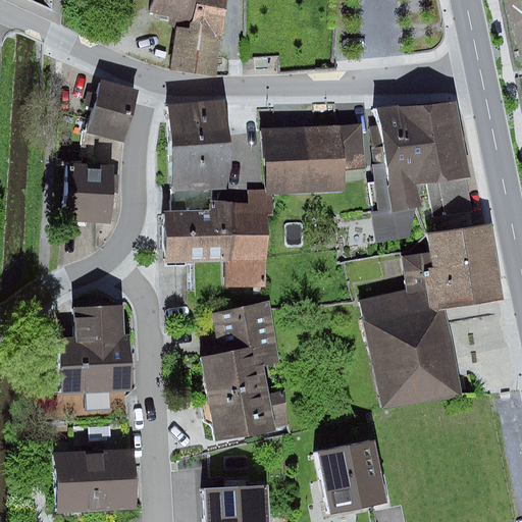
[(155,0),(152,11),(194,21),(198,0),(155,0)]
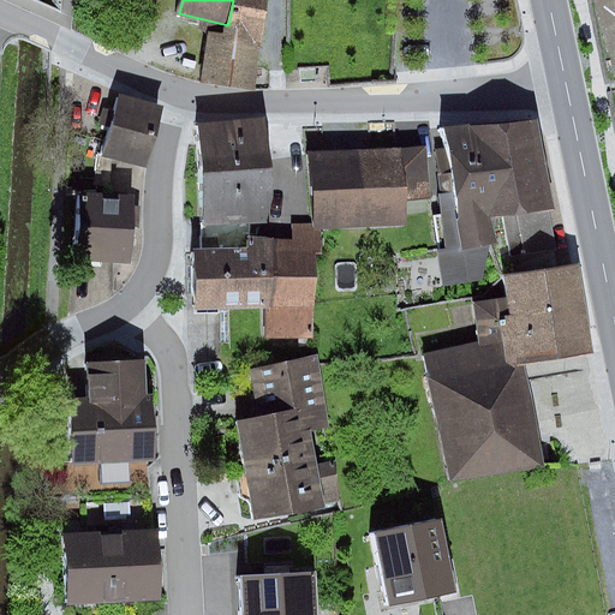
[(267,0),(233,0),(228,25),(225,36),(212,33),(202,83),(255,89),(260,45),(266,45),(267,0)]
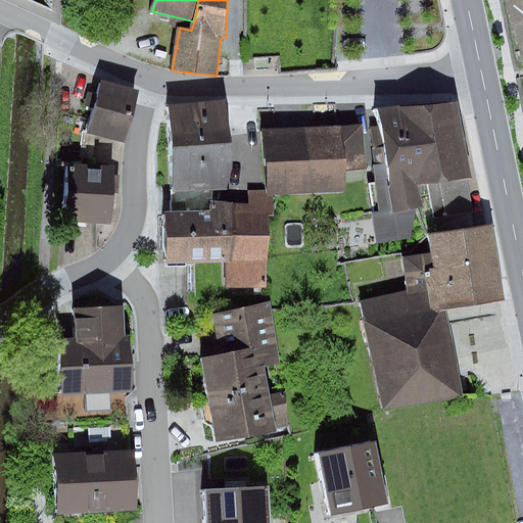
[(127,97),(95,90),(85,135),(116,142),(127,97)]
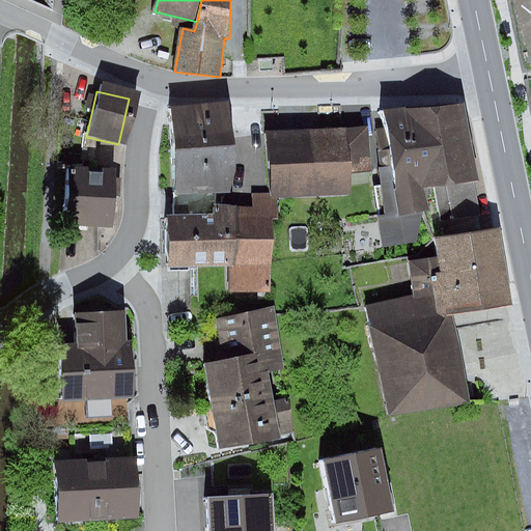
[(225,104),(167,108),(171,151),(228,147),(225,104)]
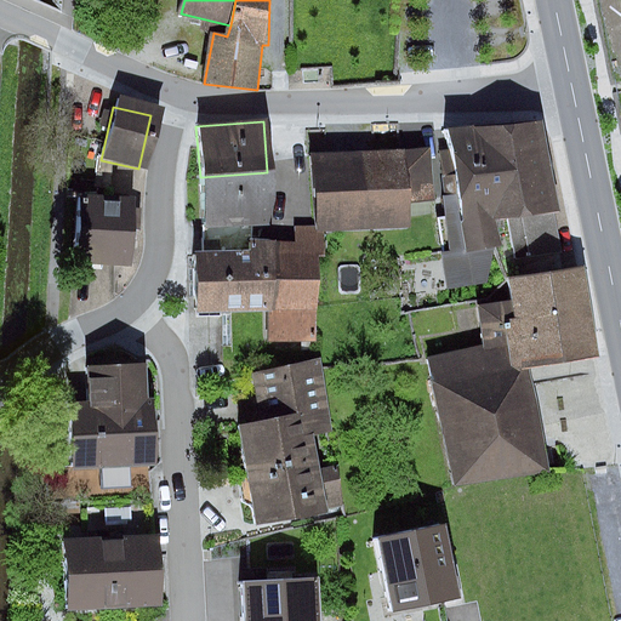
[(546,121),(494,127),(501,183),(506,221),(558,214),(546,121)]
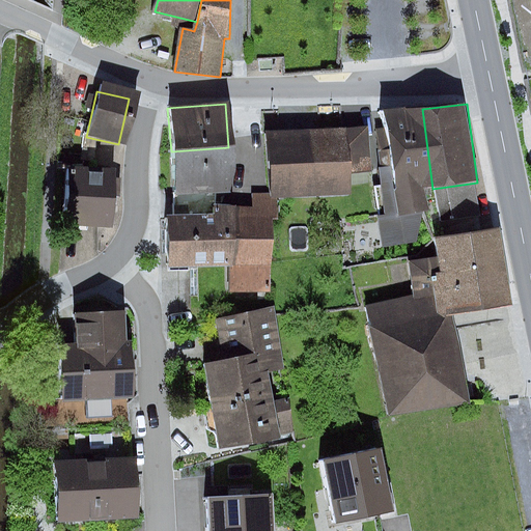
[(428,157),(422,109),(382,114),(388,162),(428,157)]
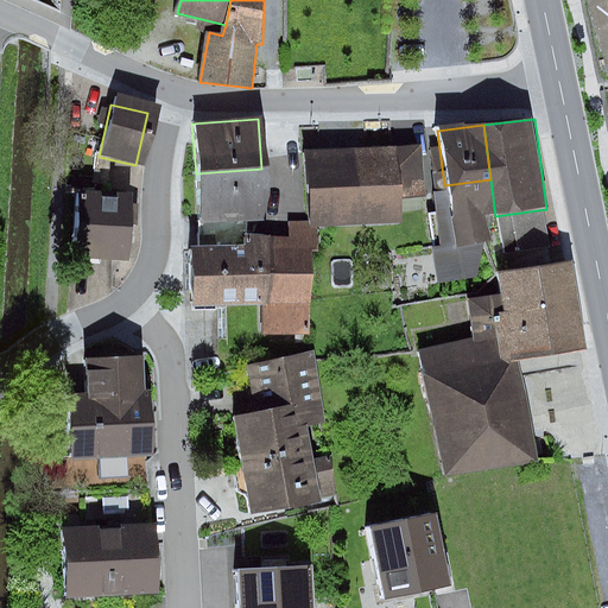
[(410,149),(304,156),(309,221),(393,216),(392,184),(412,182),(410,149)]
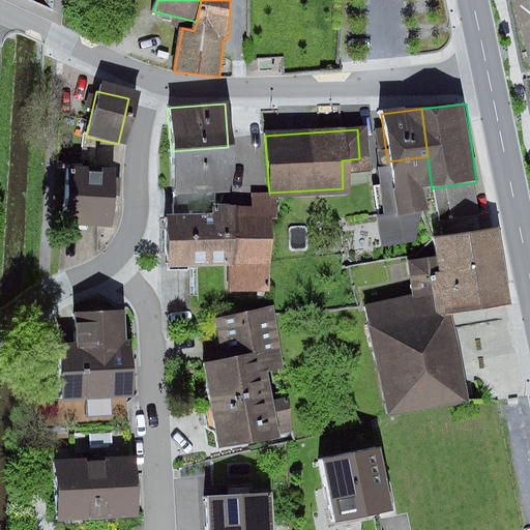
[(228,147),(171,151),(174,196),(231,192),(228,147)]
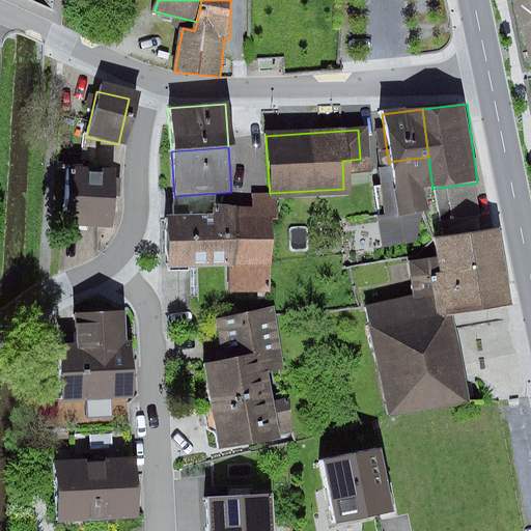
[(428,157),(388,162),(389,169),(380,170),(386,214),(380,215),(384,245),(425,240),(421,212),(427,211),(424,190),(432,189),(428,157)]
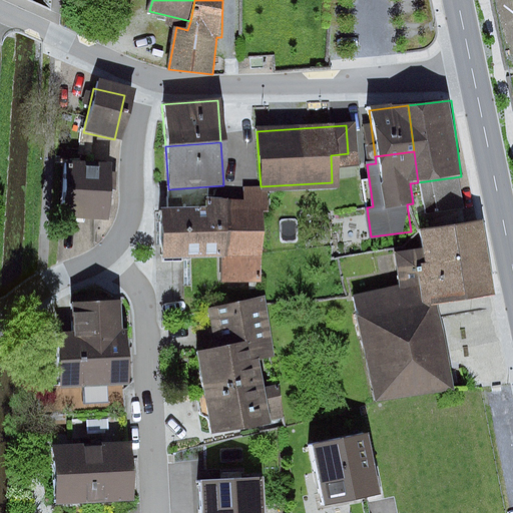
[(103,167),(66,163),(60,218),(97,222),(103,167)]
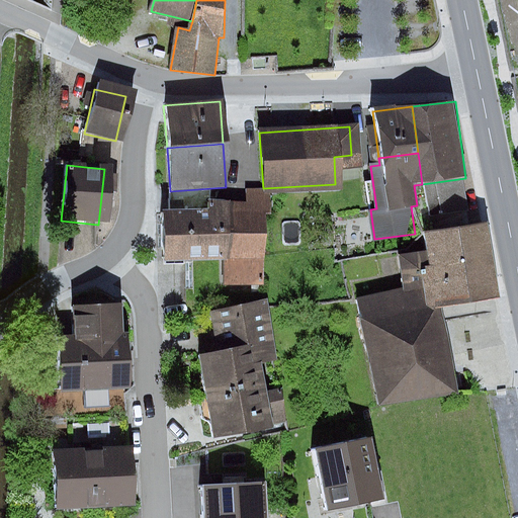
[(208,216),(164,214),(163,255),(224,256),(224,285),(260,286),(261,219),(270,220),(270,192),(245,191),(245,207),(208,206),(208,216)]
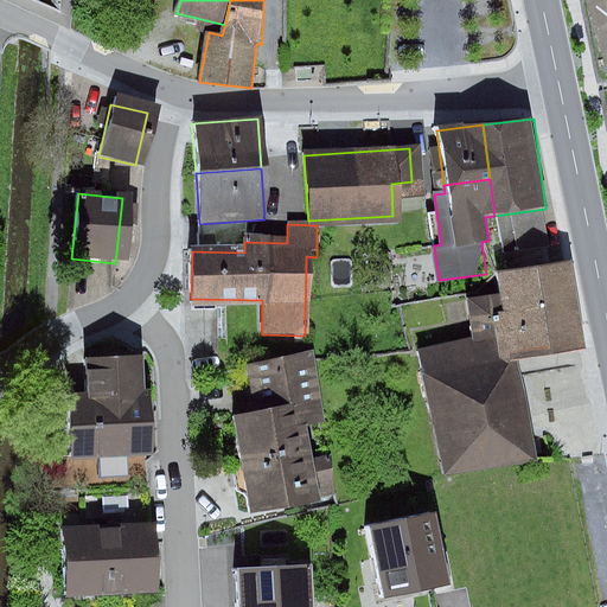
[(573,261),(498,273),(502,298),(471,302),(478,346),(420,357),(440,478),(540,461),(523,360),(588,350),(573,261)]
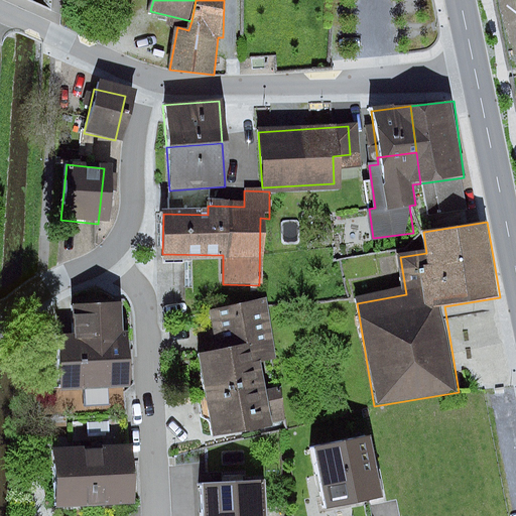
[(201,311),(208,353),(247,346),(250,363),(258,362),(275,359),(265,300),(201,311)]
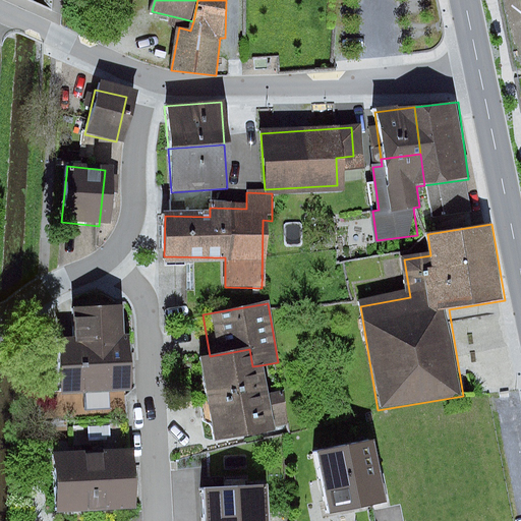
[(85,321),(70,322),(71,340),(55,341),(58,390),(83,389),(84,416),(107,415),(106,389),(122,388),(118,309),(84,310),(85,321)]
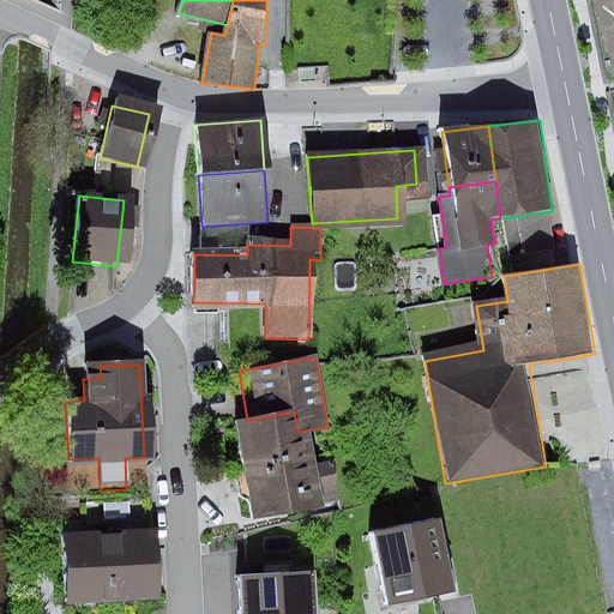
[(247,420),(234,421),(251,523),(325,511),(324,503),(336,501),(330,467),(313,469),(307,431),(298,432),(294,411),(247,420)]
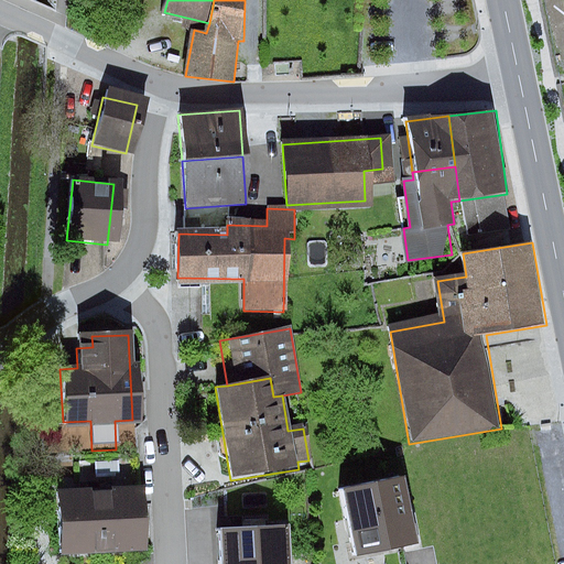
[(400,475),(339,488),(355,559),(415,545),(400,475)]
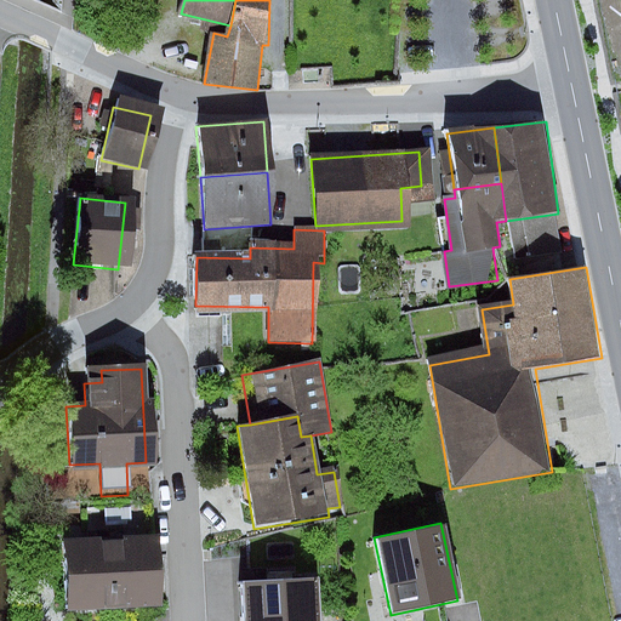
[(149,537),(66,541),(68,607),(152,603),(149,537)]
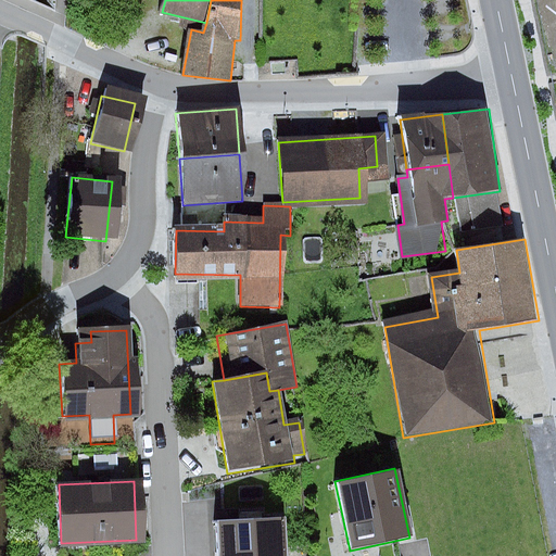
[(287,555),(286,518),(219,521),(220,555),(287,555)]
